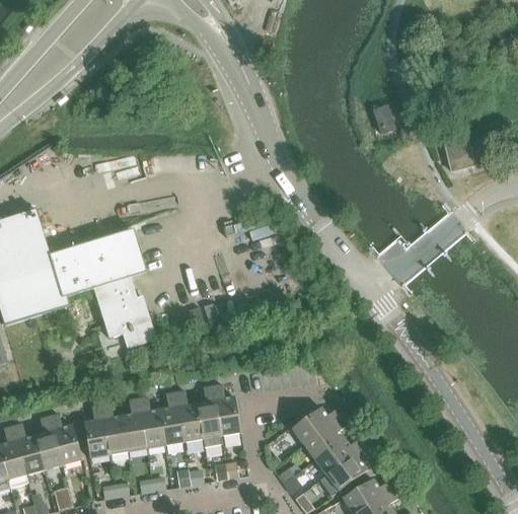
[(387,104),(372,109),(380,135),(395,129),(387,104)]
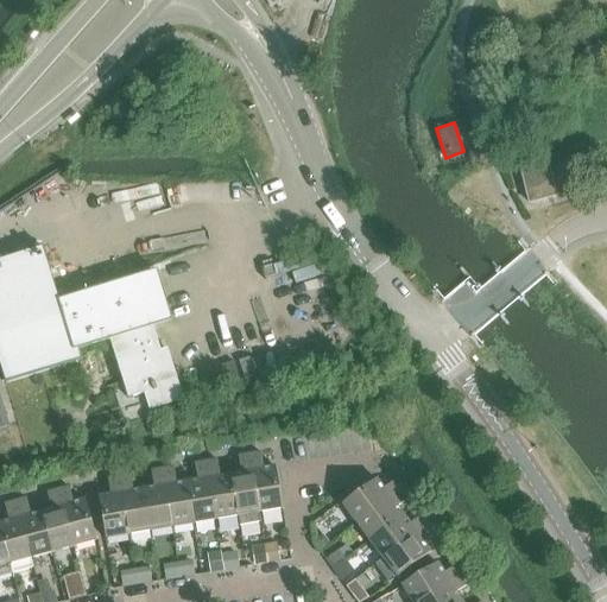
[(519,171),(528,202),(554,195),(545,164),(519,171)]
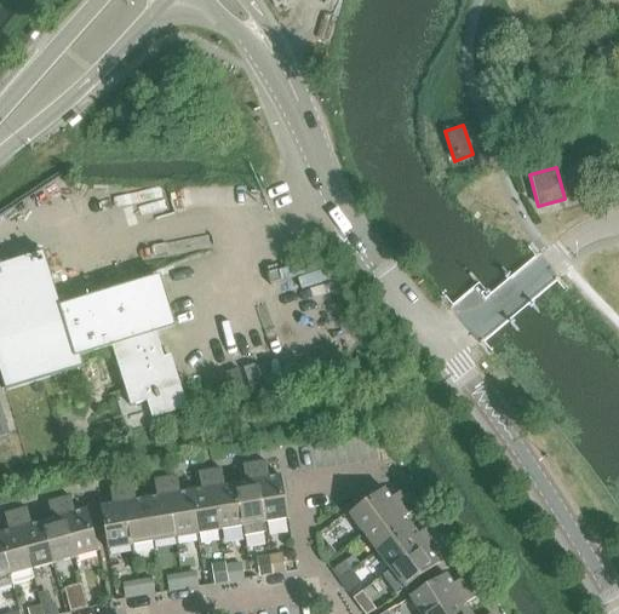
[(152,414),(185,403),(172,362),(165,363),(154,327),(172,321),(158,271),(58,302),(41,247),(0,259),(0,377),(3,386),(78,363),(74,353),(110,342),(129,402),(145,396),(152,414)]
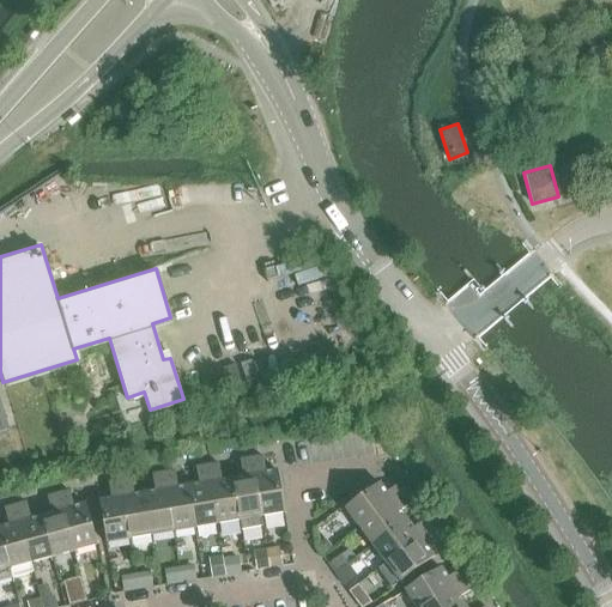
[(243,388),(235,359),(220,364),(230,393),(243,388)]
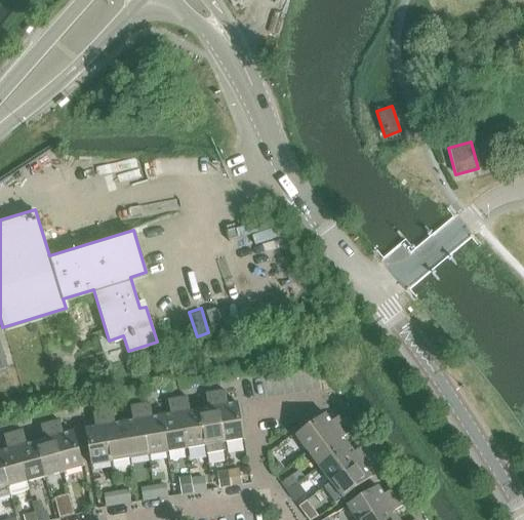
[(226,389),(214,390),(223,440),(225,440),(243,437),(237,400),(228,402),(226,389)]
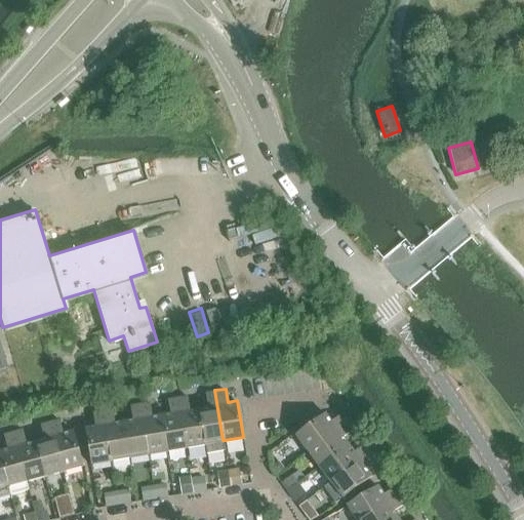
[(207,405),(198,407),(204,443),(205,443),(205,449),(226,446),(225,440),(223,440),(214,390),(205,392),(207,405)]
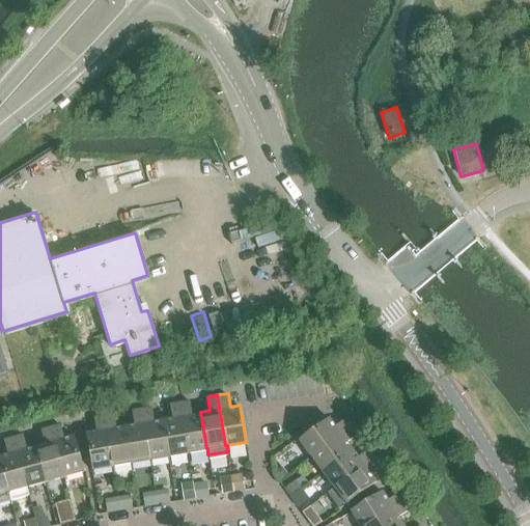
[(190,399),(178,400),(187,451),(206,448),(200,412),(192,413),(190,399)]
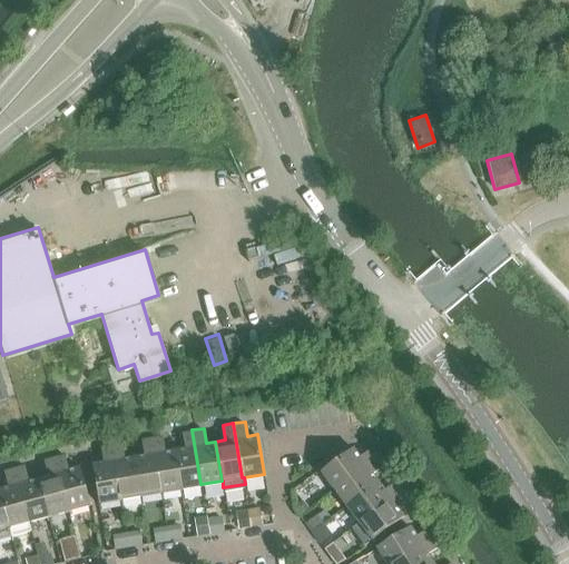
[(185,446),(175,448),(180,487),(200,484),(192,429),(182,432),(185,446)]
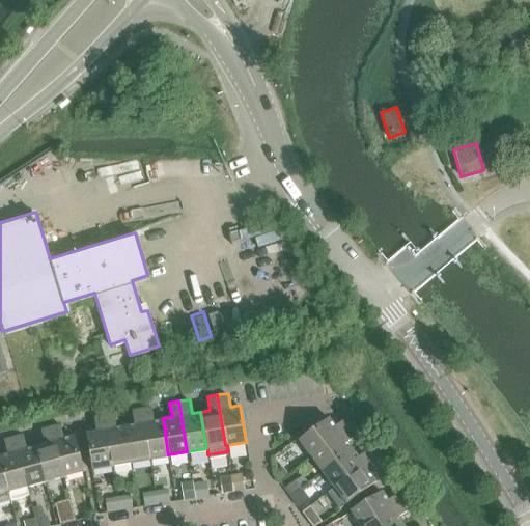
[(151,406),(140,407),(148,458),(168,454),(163,418),(154,419),(151,406)]
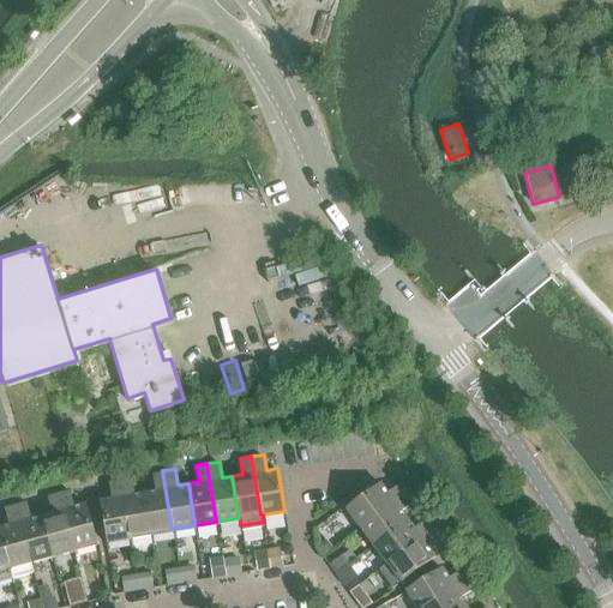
[(155,488),(144,491),(150,533),(172,529),(162,470),(152,473),(155,488)]
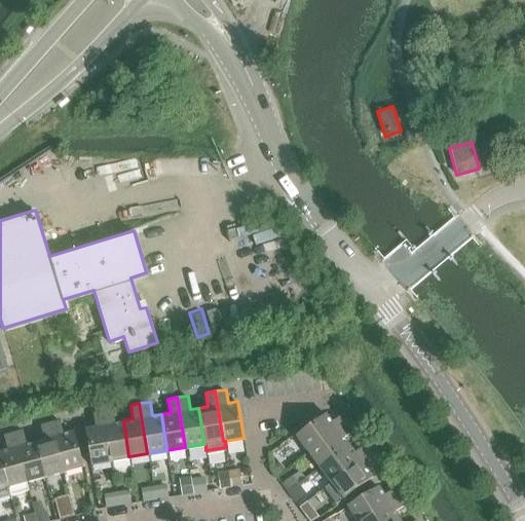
[(112,408),(102,409),(110,459),(128,456),(123,420),(115,421),(112,408)]
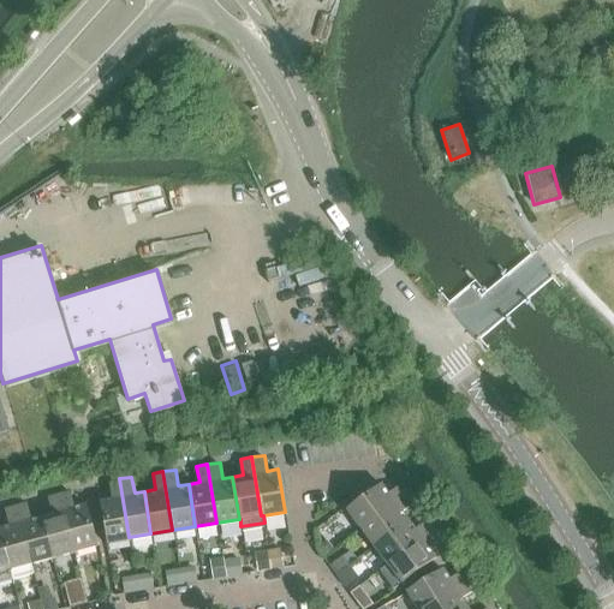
[(106,541),(129,537),(119,478),(108,481),(111,496),(99,499),(106,541)]
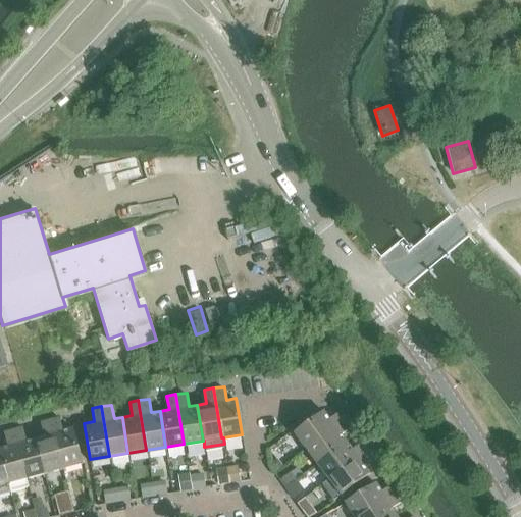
[(294,430),(305,447),(346,417),(340,409),(328,417),(322,409),(294,430)]
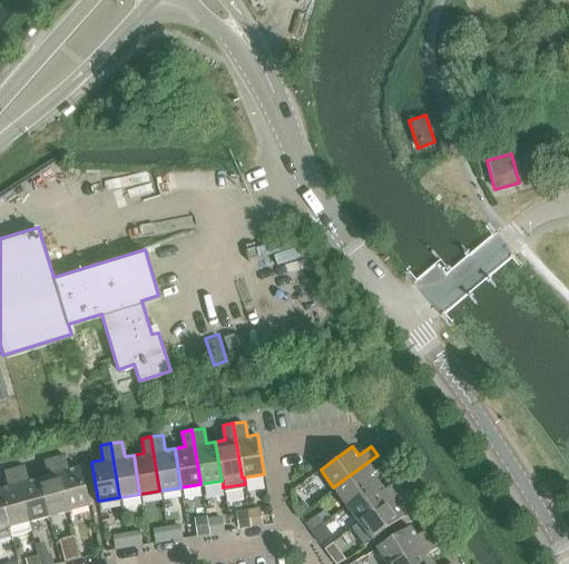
[(67,508),(89,503),(78,464),(68,467),(65,453),(52,456),(67,508)]
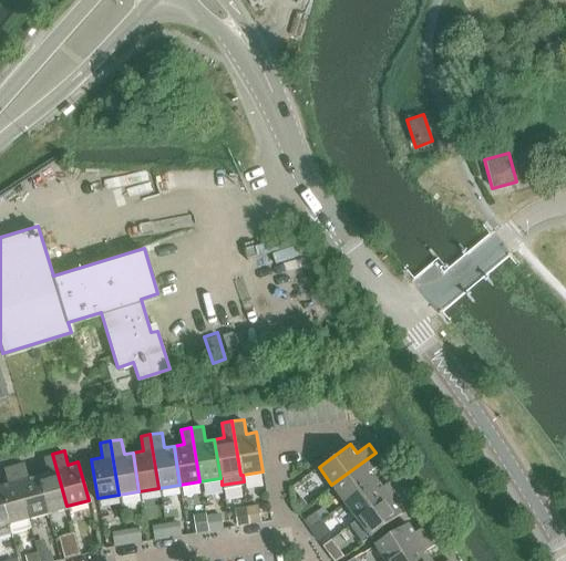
[(381,460),(376,453),(331,485),(343,500),(376,477),(370,469),(381,460)]
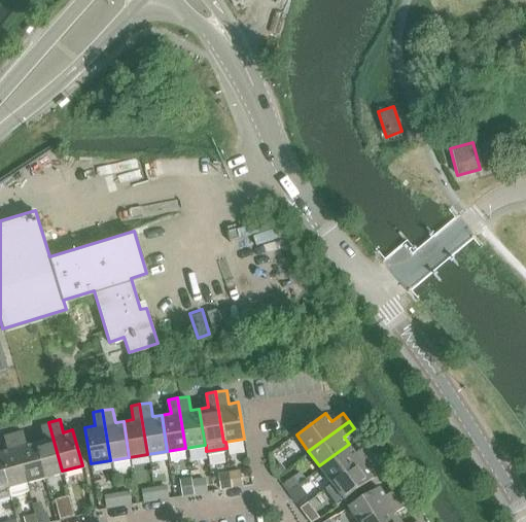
[(44,476),(62,471),(48,422),(40,424),(44,438),(35,441),(44,476)]
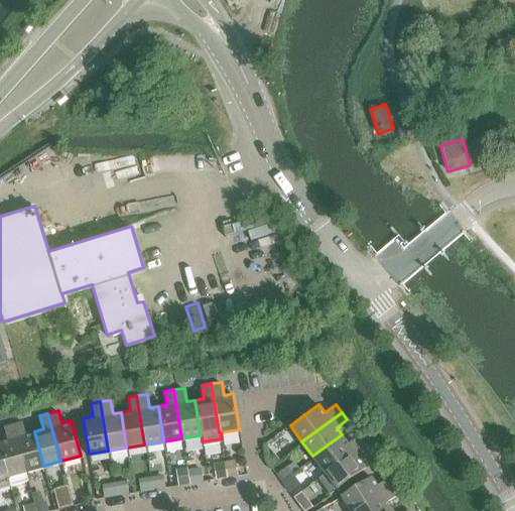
[(22,420),(12,422),(25,471),(43,466),(34,431),(26,433),(22,420)]
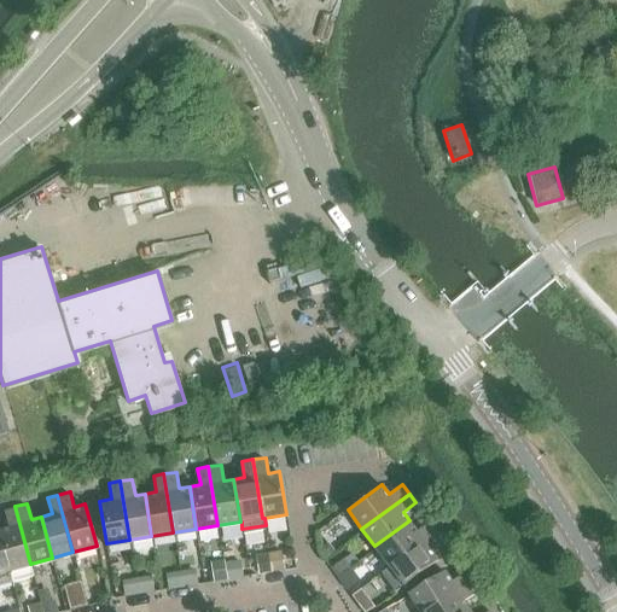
[(9,525),(0,528),(0,540),(9,570),(11,578),(33,572),(15,506),(4,510),(9,525)]
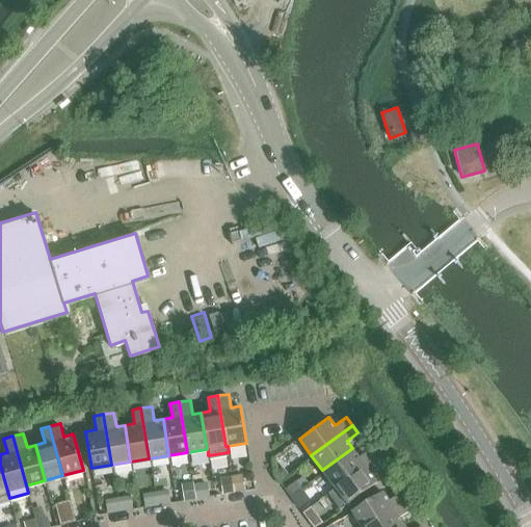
[(357,455),(352,448),(322,470),(334,485),(374,454),(370,448),(357,455)]
